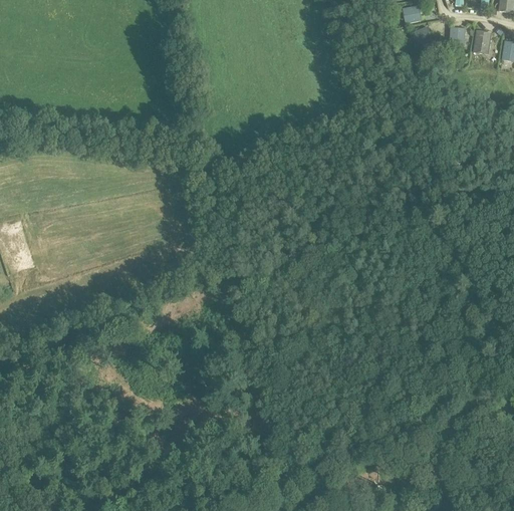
[(481,0),(481,7),(488,8),(489,0),(481,0)]
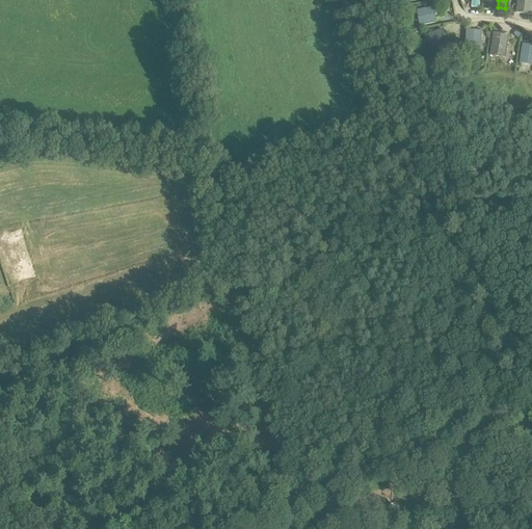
[(515,0),(514,10),(530,12),(531,0),(515,0)]
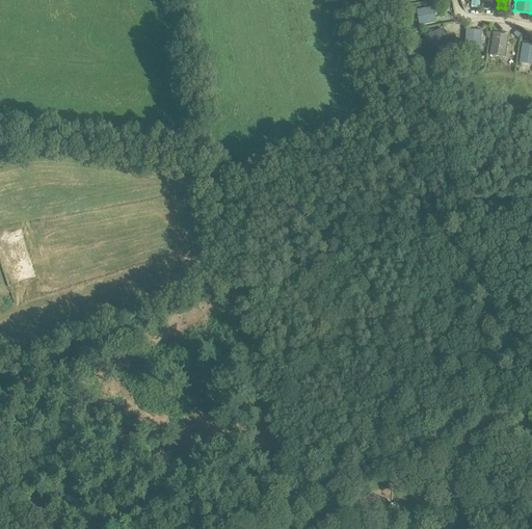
[(409,2),(401,4),(402,11),(411,9),(409,2)]
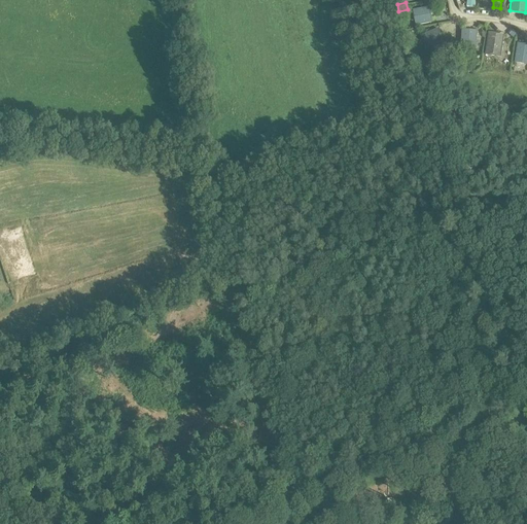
[(427,4),(412,7),(415,23),(430,20),(427,4)]
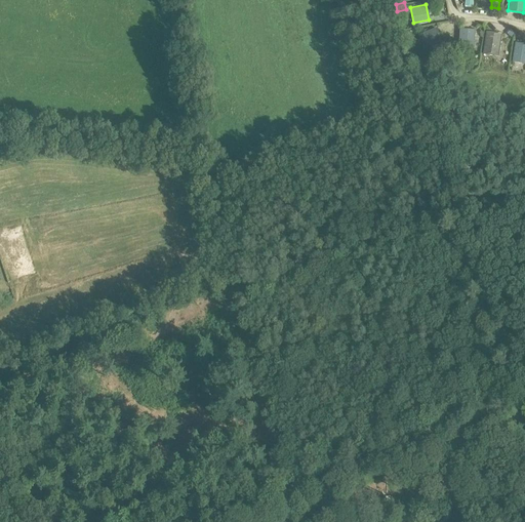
[(425,46),(443,38),(437,26),(418,34),(425,46)]
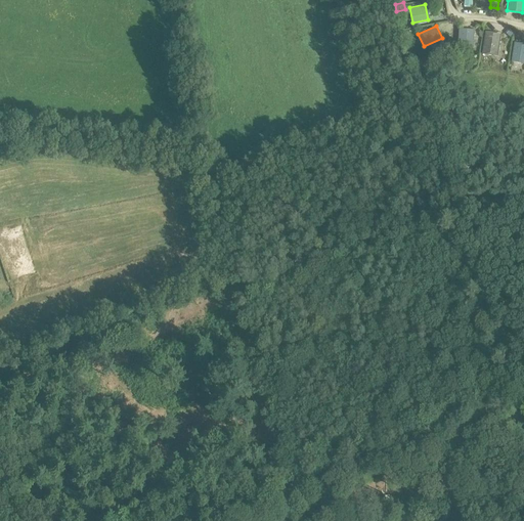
[(475,29),(460,27),(459,46),(474,47),(475,29)]
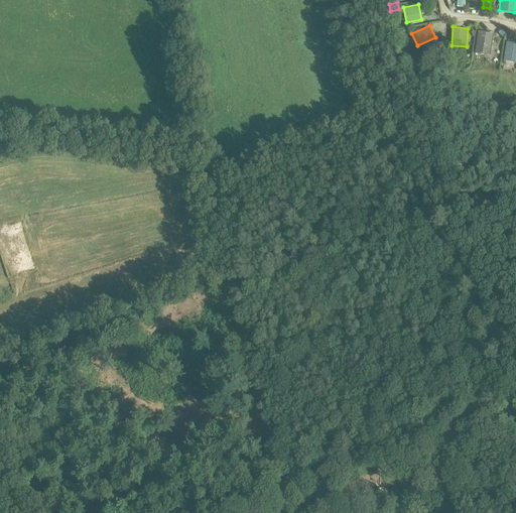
[(492,32),(478,29),(475,51),(489,53),(492,32)]
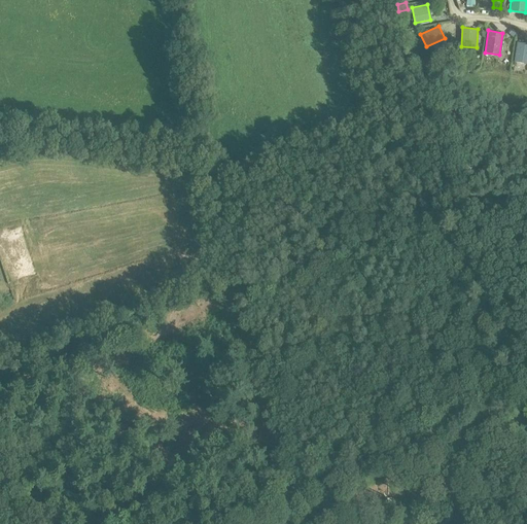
[(526,42),(517,41),(514,60),(526,62),(526,42)]
